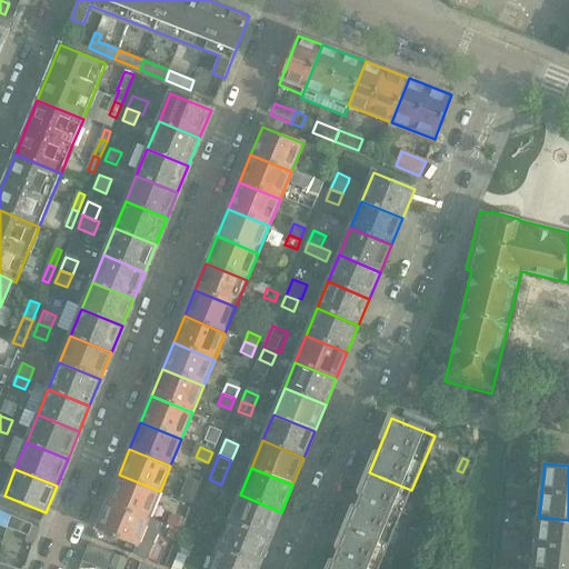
[(451,482),(458,485),(462,472),(457,470),(451,482)]
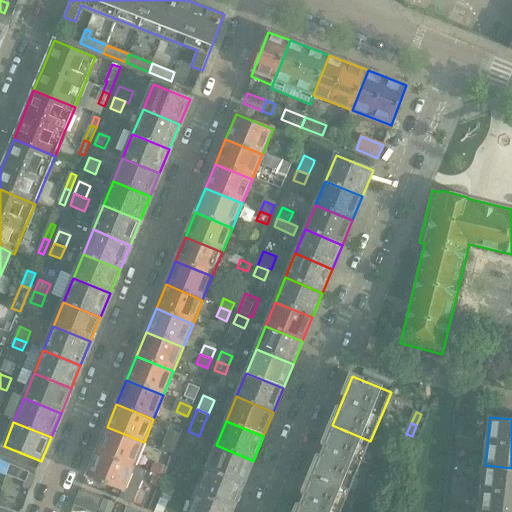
[(322,450),(312,474),(350,490),(363,460),(370,441),(332,425),(322,450)]
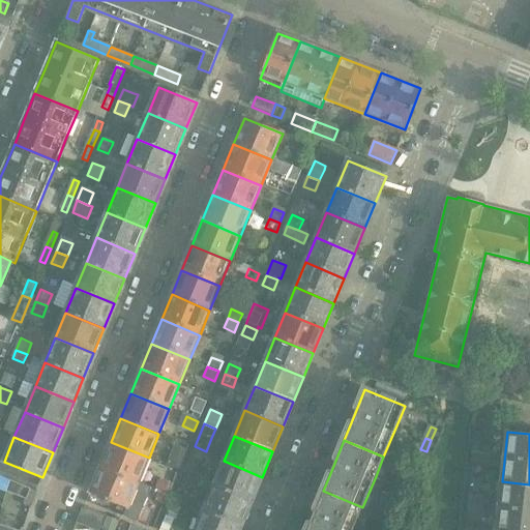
[(111,442),(100,468),(139,483),(149,458),(111,442)]
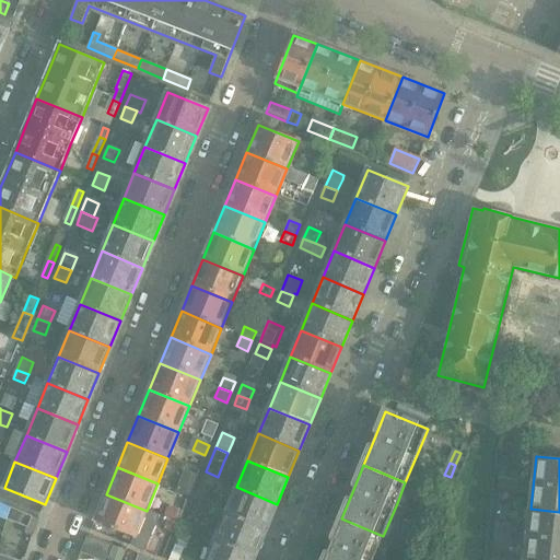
[(520,473),(501,470),(500,479),(518,481),(520,473)]
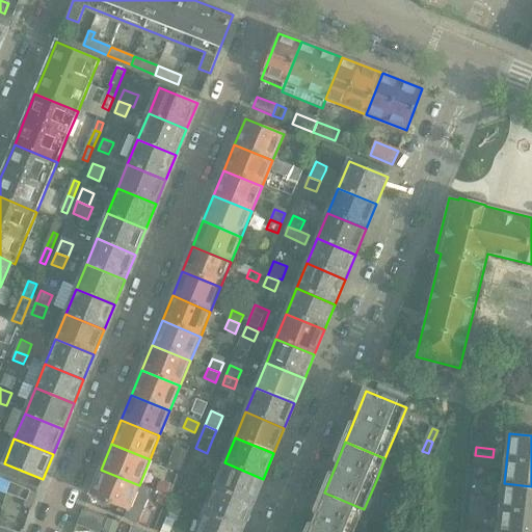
[(178,472),(182,462),(185,454),(174,449),(166,467),(178,472)]
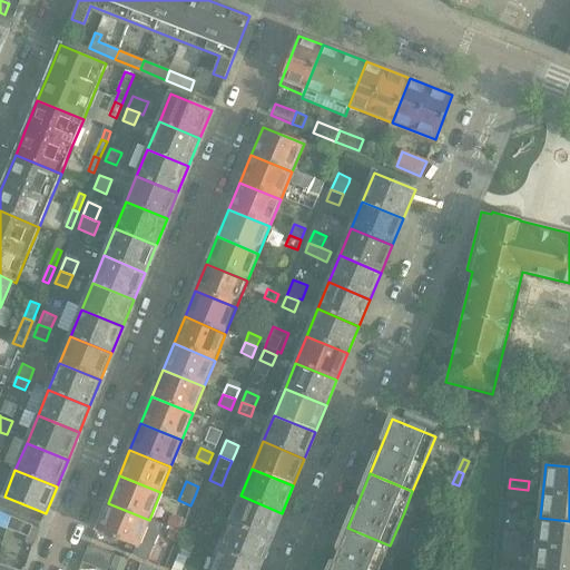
[(528,490),(509,488),(508,497),(527,499),(528,490)]
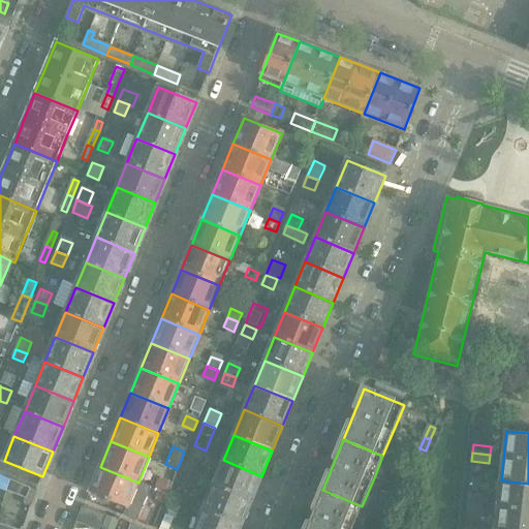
[(194,477),(198,467),(199,464),(188,459),(183,473),(194,477)]
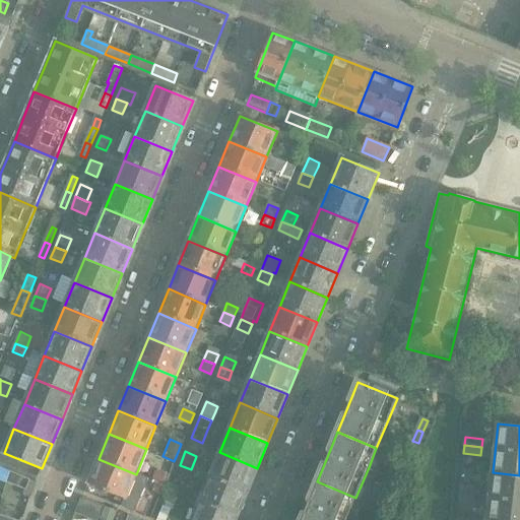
[(257,468),(219,452),(209,477),(247,493),(257,468)]
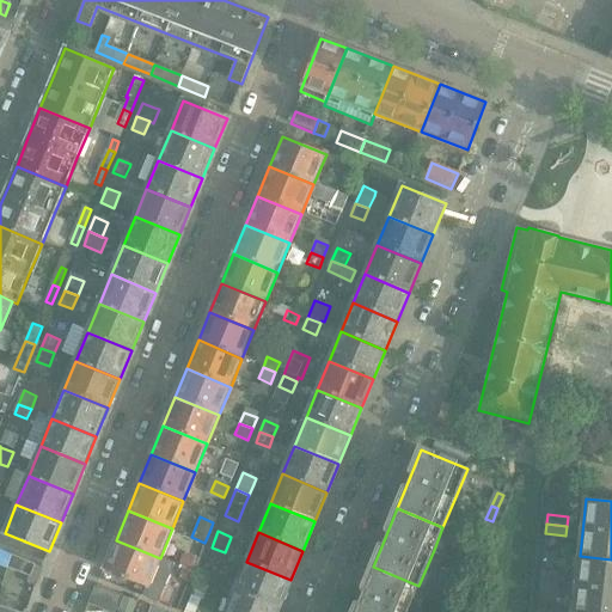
[(116,540),(104,568),(148,587),(160,558),(116,540)]
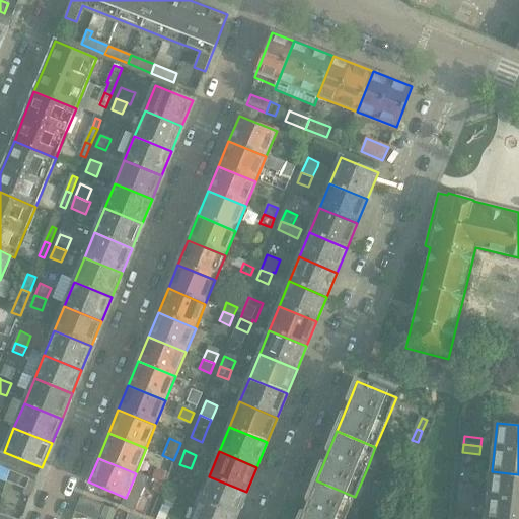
[(191,468),(179,464),(175,474),(187,478),(191,468)]
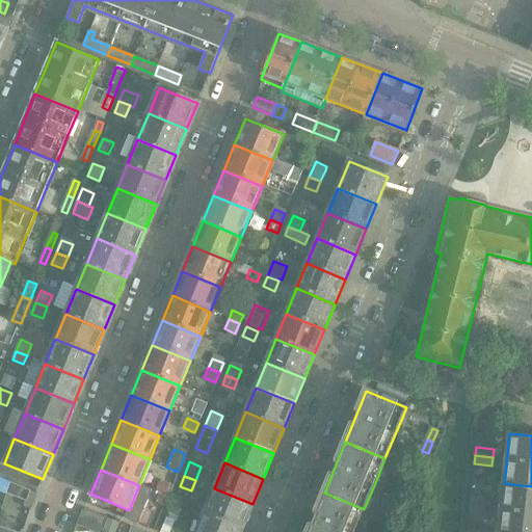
[(411,493),(417,480),(408,477),(403,489),(411,493)]
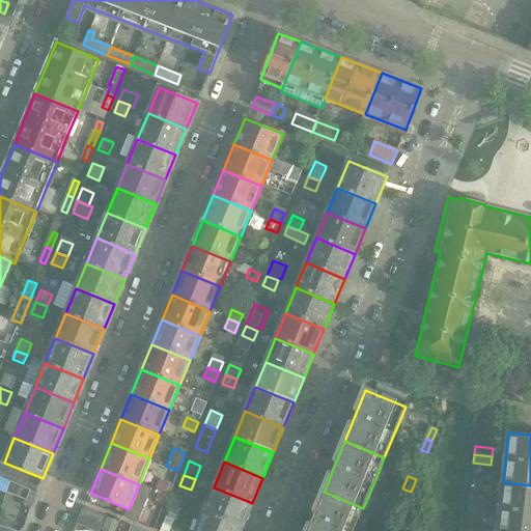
[(0,477),(0,491),(6,494),(6,493),(10,482),(0,477)]
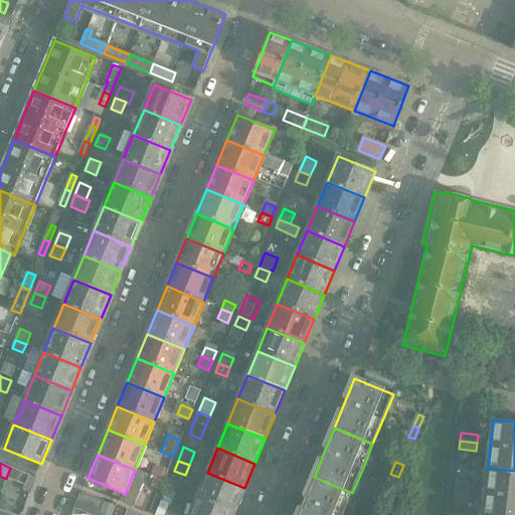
[(10,468),(6,478),(25,486),(29,476),(10,468)]
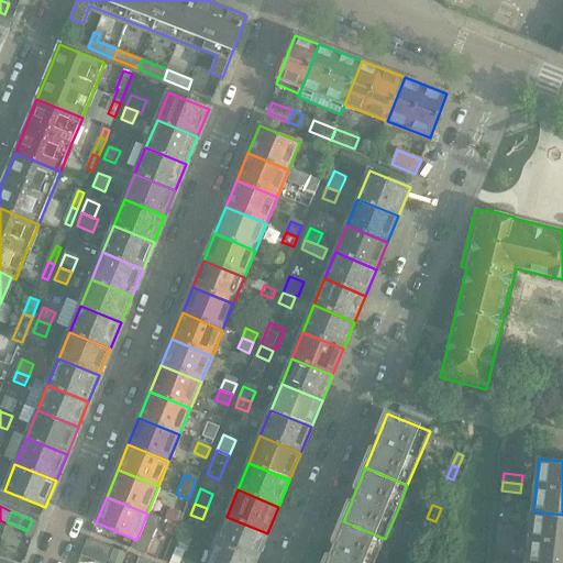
[(562,562),(562,515),(533,511),(527,562),(562,562)]
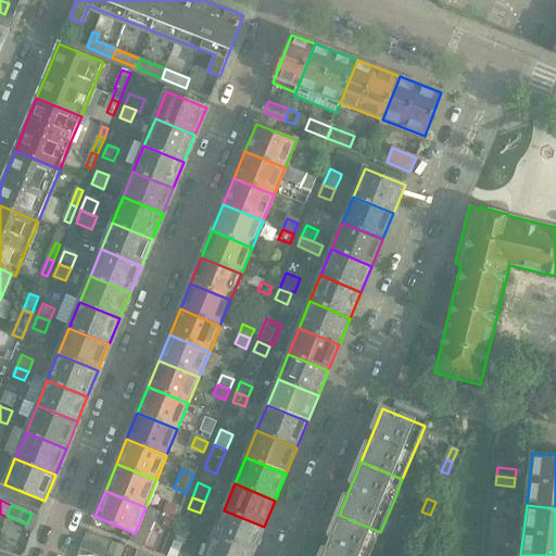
[(264,527),(224,510),(214,535),(254,552),(264,527)]
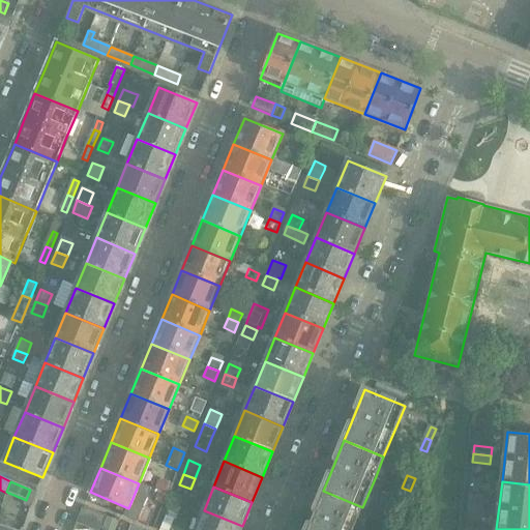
[(405,502),(410,491),(402,488),(398,499),(405,502)]
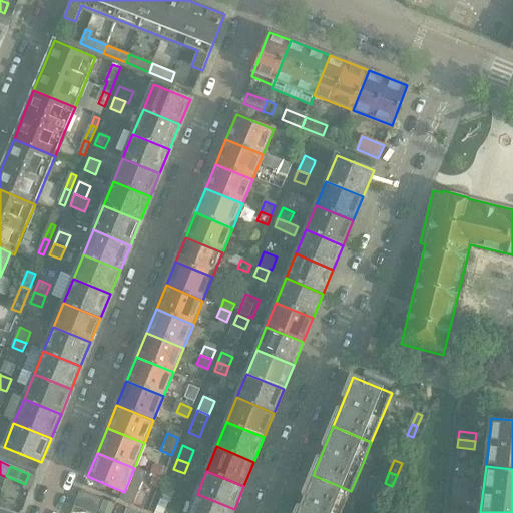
[(25,484),(23,489),(29,491),(35,476),(29,474),(25,484)]
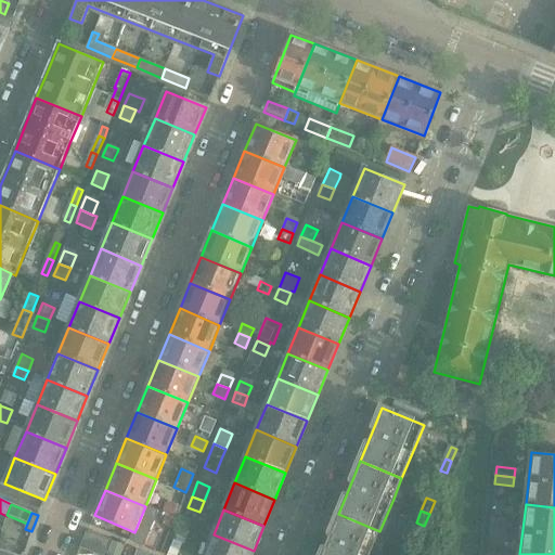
[(157,525),(170,529),(175,518),(163,514),(157,525)]
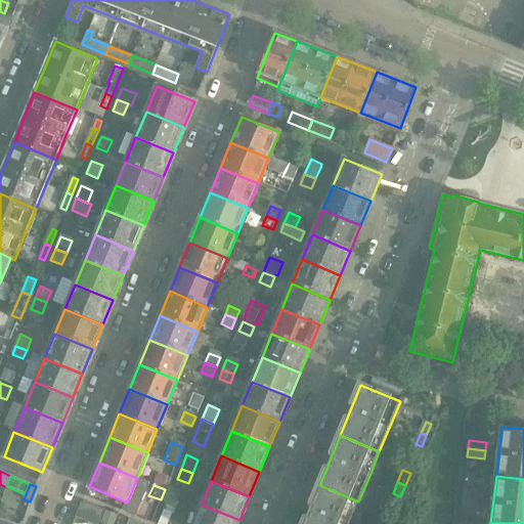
[(309,511),(303,523),(349,523),(350,522),(358,501),(319,485),(309,511)]
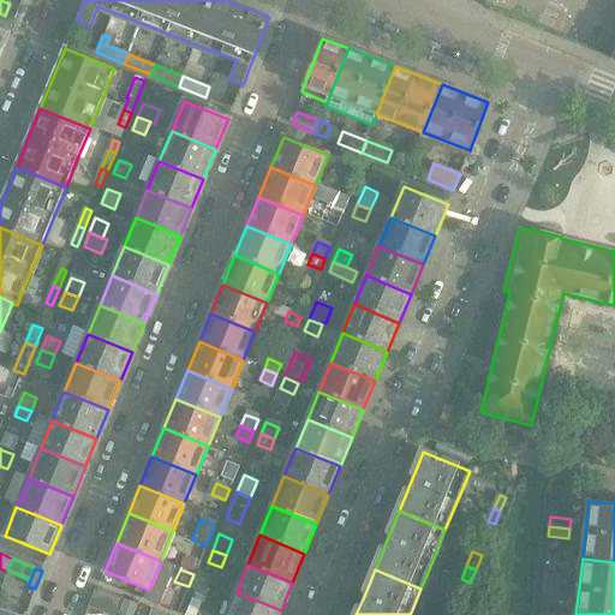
[(563,575),(544,573),(543,584),(562,585),(563,575)]
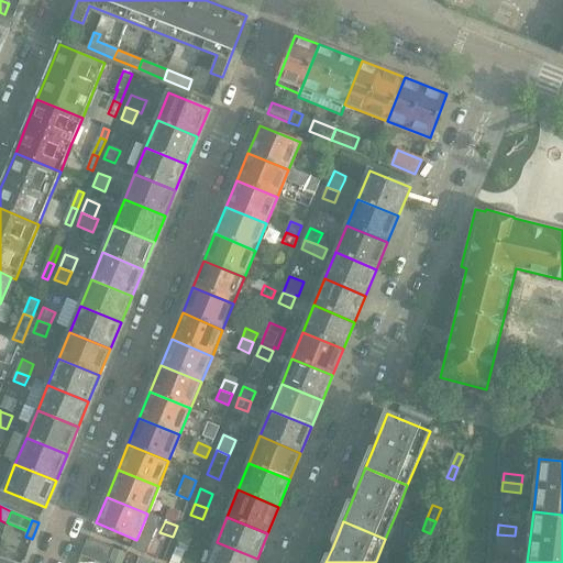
[(192,541),(196,533),(184,529),(181,534),(192,541)]
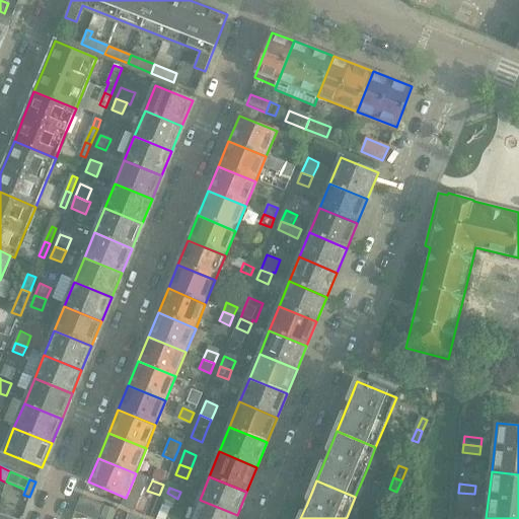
[(474,494),(458,493),(457,500),(473,502),(474,494)]
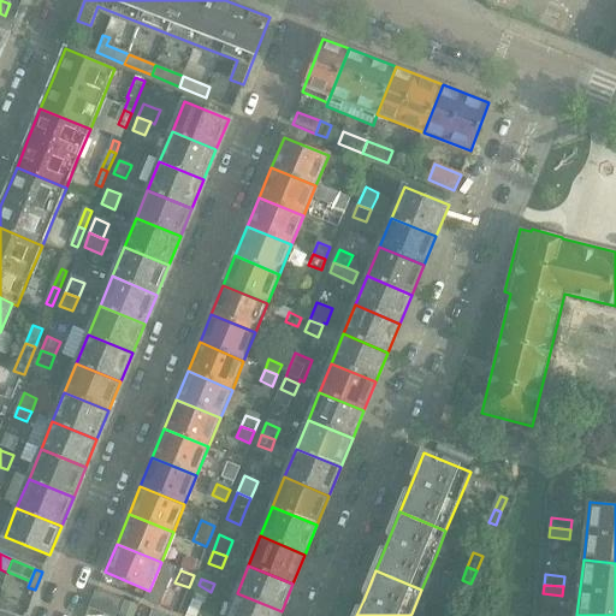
[(279,615),(282,611),(237,593),(226,615),(279,615)]
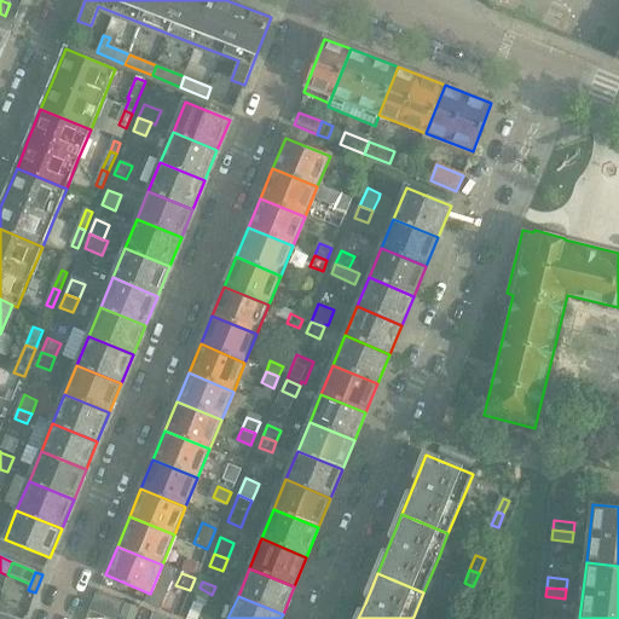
[(110,597),(104,613),(115,618),(116,618),(122,602),(110,597)]
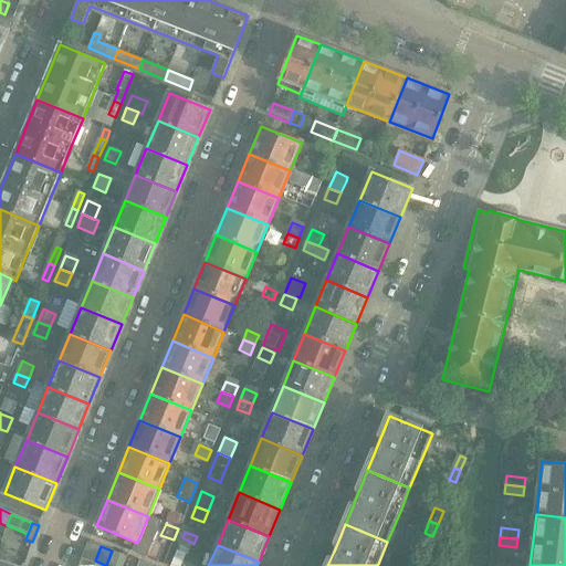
[(181,565),(187,554),(177,549),(170,565),(181,565)]
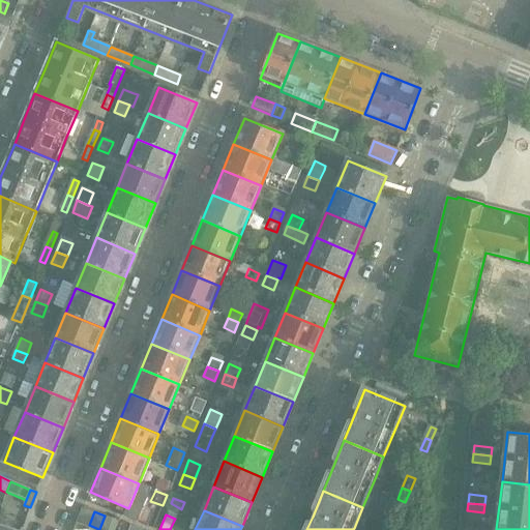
[(107,517),(101,529),(102,529),(115,529),(119,521),(107,517)]
